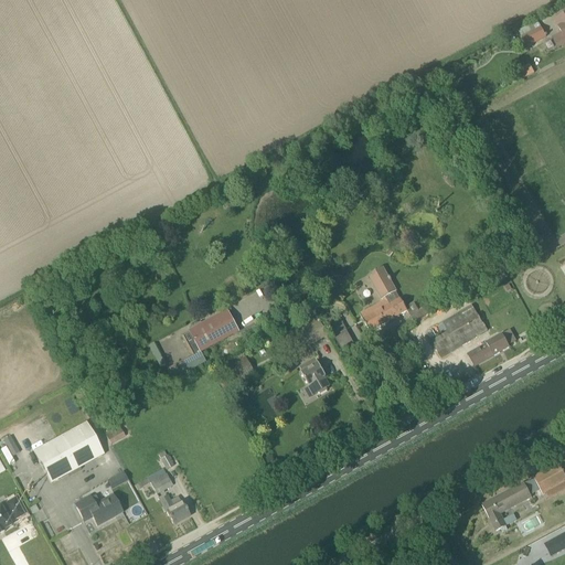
[(551,38),(557,50),(564,45),(564,14),(554,21),(560,33),(551,38)]
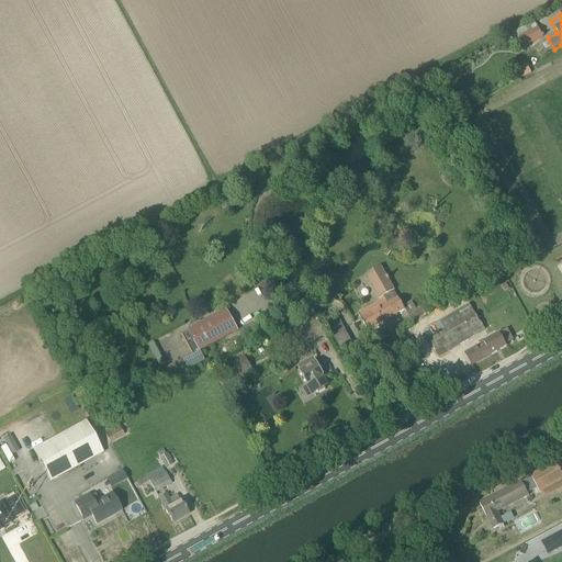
[(538,27),(519,37),(525,47),(543,36),(539,27),(538,27)]
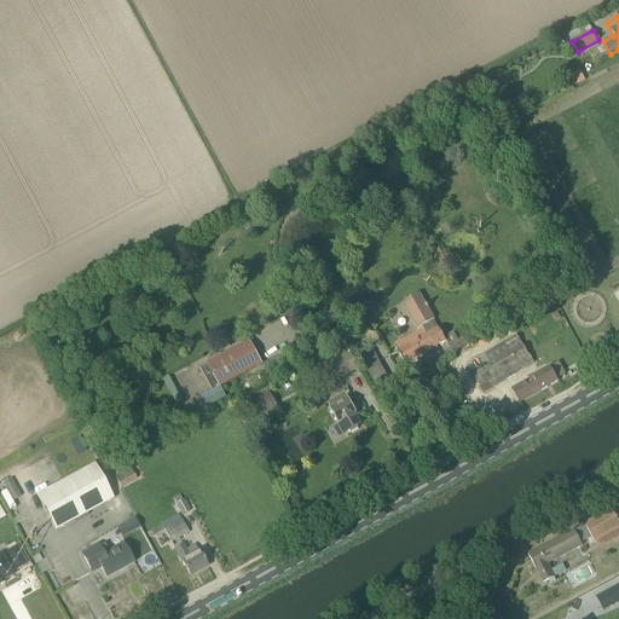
[(585,80),(580,70),(567,77),(572,87),(585,80)]
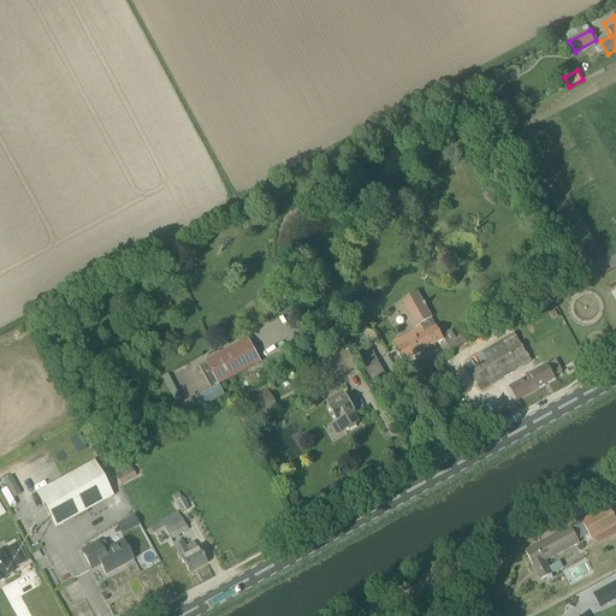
[(403,362),(444,339),(418,292),(401,301),(416,330),(392,343),(403,362)]
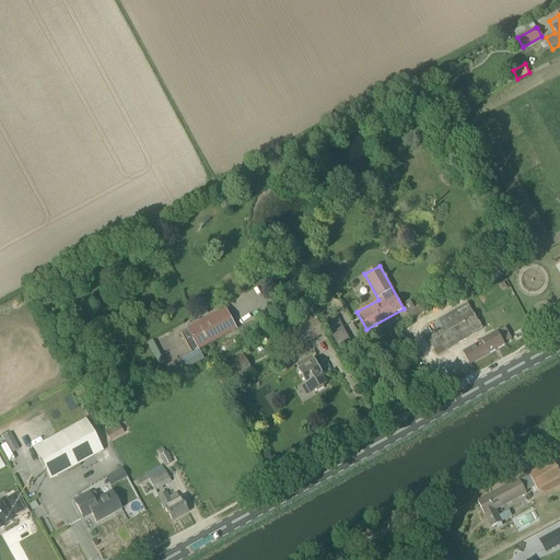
[(58,303),(66,317),(76,311),(68,296),(58,303)]
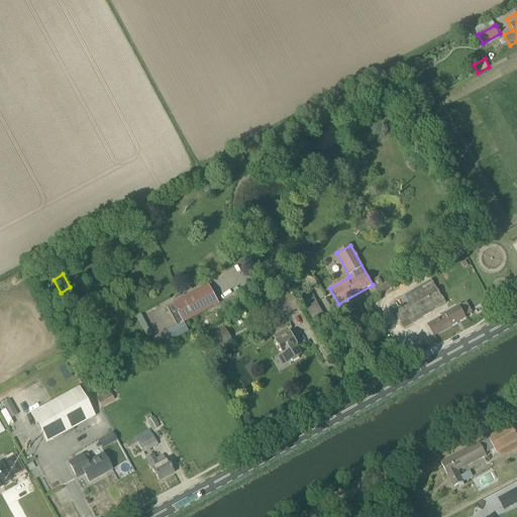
[(383,284),(375,289),(379,295),(403,281),(399,274),(383,284)]
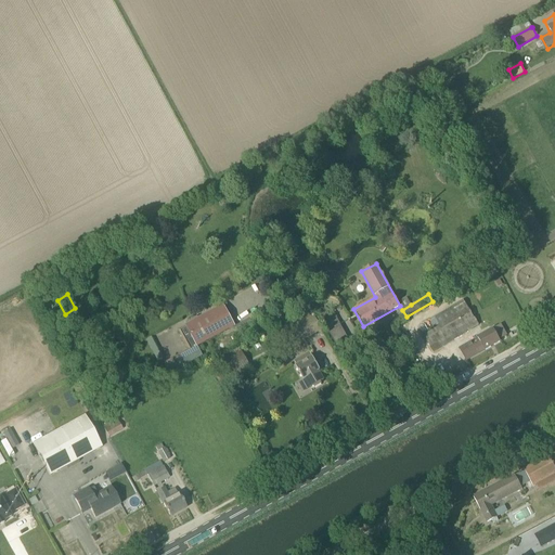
[(234,327),(223,306),(186,325),(186,326),(179,331),(189,350),(166,362),(171,372),(203,357),(197,346),(224,333),(234,327)]
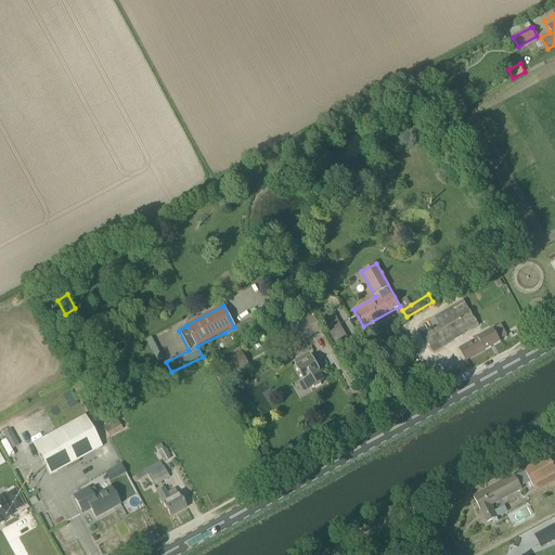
[(339,324),(333,312),(320,308),(317,310),(328,331),(339,324)]
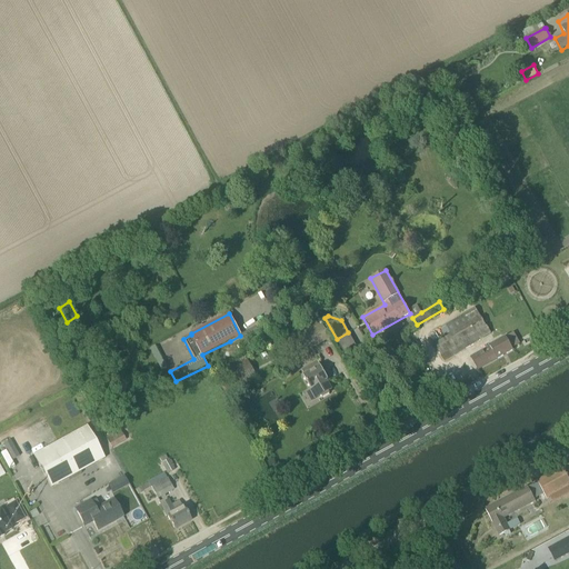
[(490,333),(480,317),(433,345),(445,362),(457,356),(456,355),(490,333)]
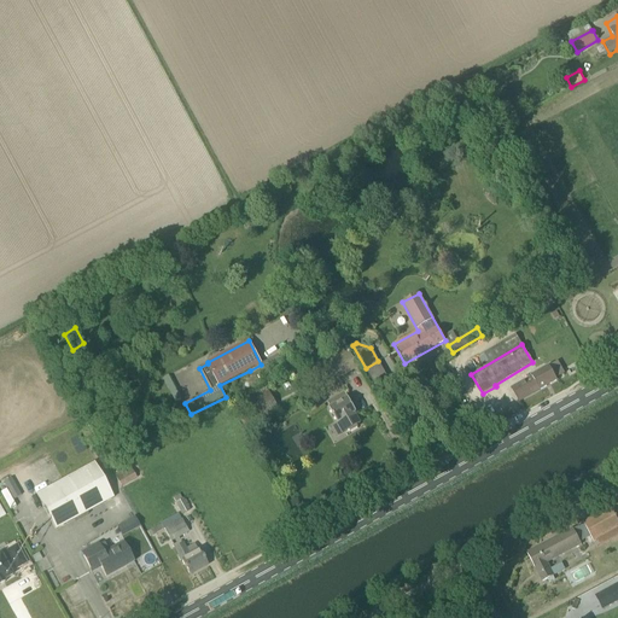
[(349,353),(347,354),(344,348),(332,355),(336,360),(328,365),(337,380),(357,367),(349,353)]
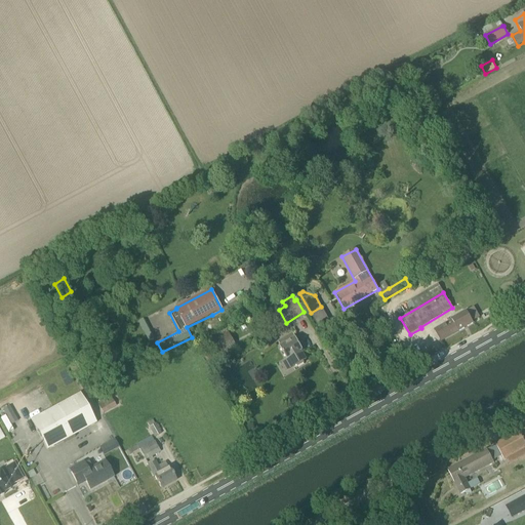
[(409,310),(414,307),(411,300),(406,304),(409,310)]
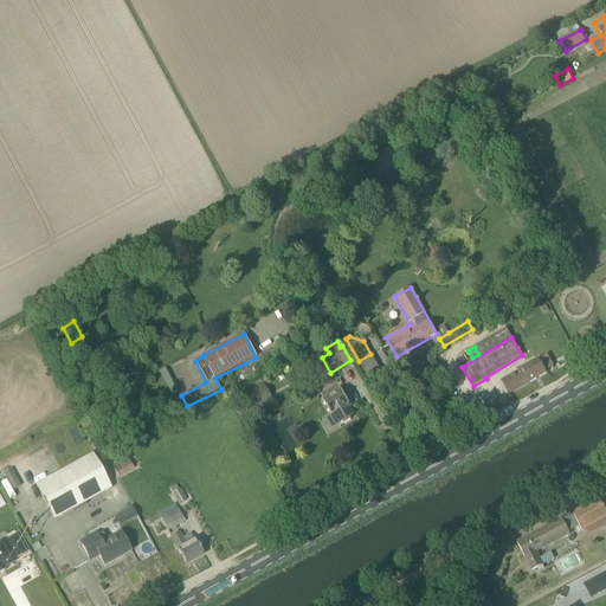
[(528,367),(502,381),(509,394),(546,373),(539,360),(527,366),(528,367)]
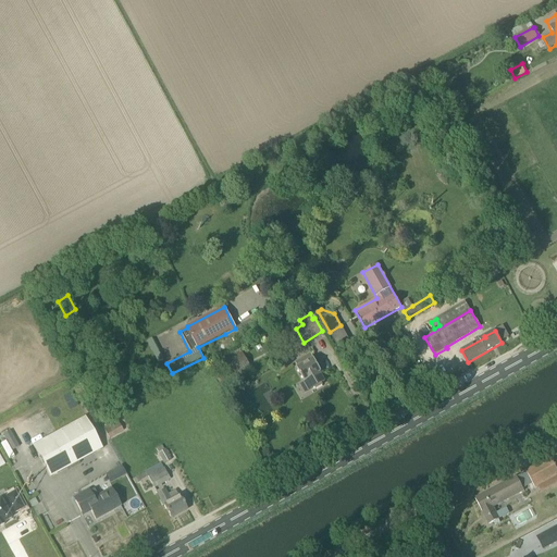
[(232,359),(240,375),(251,369),(242,353),(232,359)]
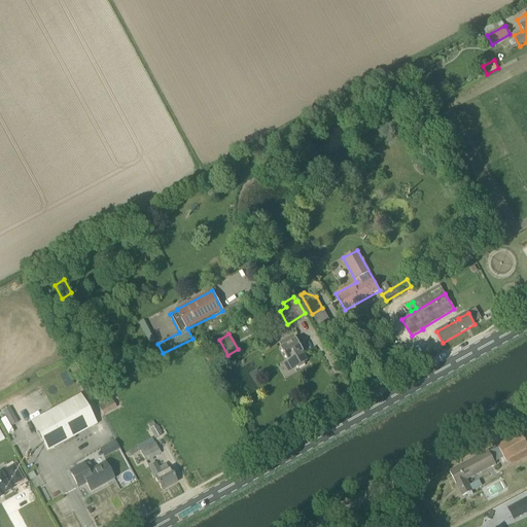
[(288,360),(289,360),(294,369),(297,366),(299,369),(305,364),(304,363),(307,361),(302,353),(304,352),(294,336),(280,345),(282,349),(281,349),(288,360)]
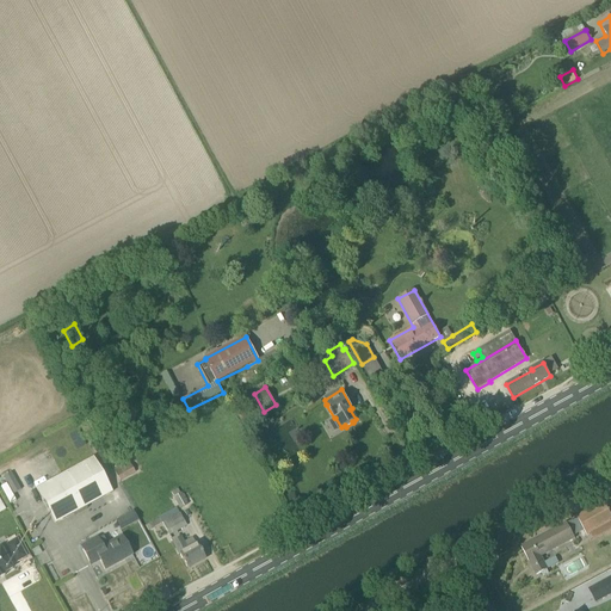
[(117,463),(116,473),(119,481),(135,473),(128,458),(117,463)]
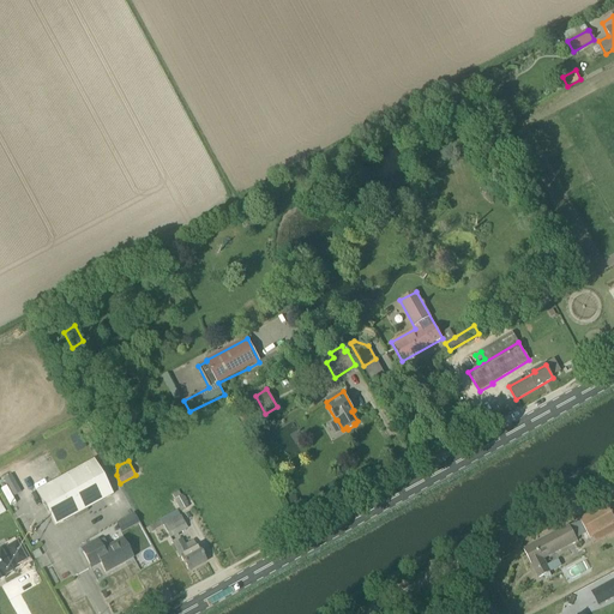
[(91,506),(72,471),(36,492),(55,527),(91,506)]
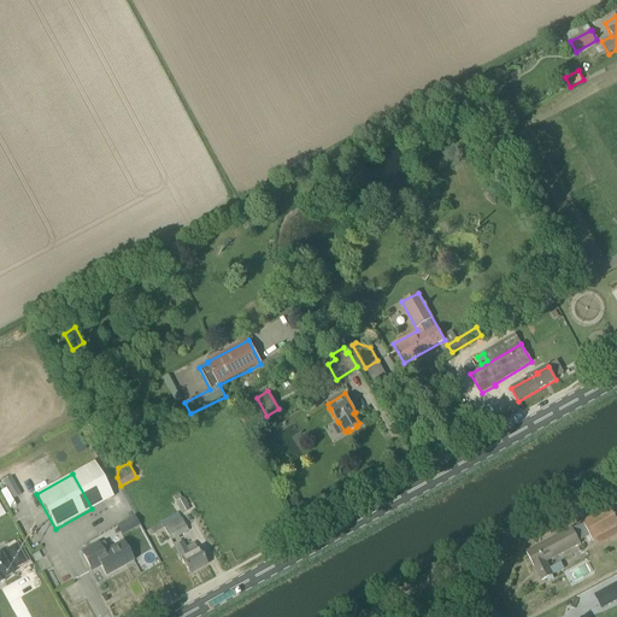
[(13,499),(21,494),(11,477),(3,481),(13,499)]
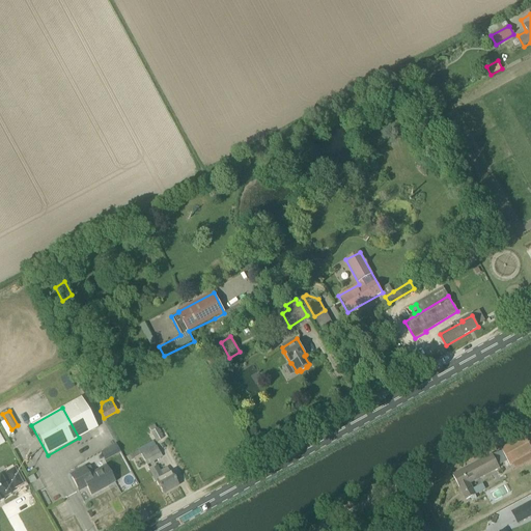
[(150,431),(157,442),(163,438),(158,427),(150,431)]
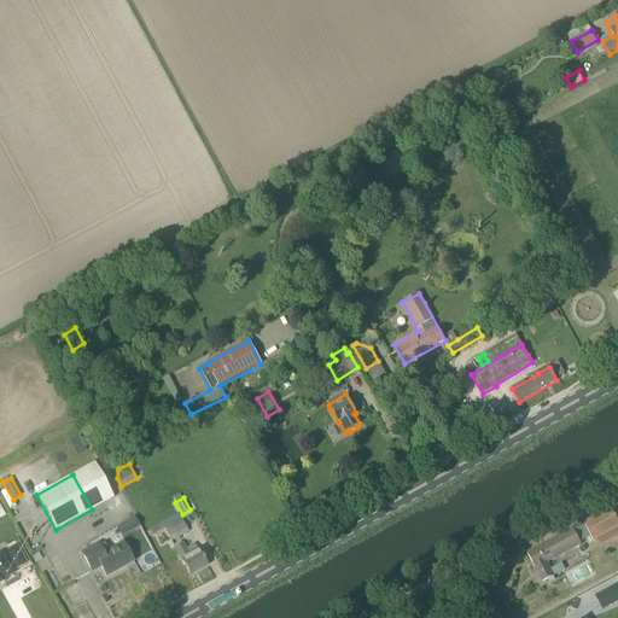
[(583,523),(589,534),(594,542),(617,528),(617,522),(611,508),(583,523)]
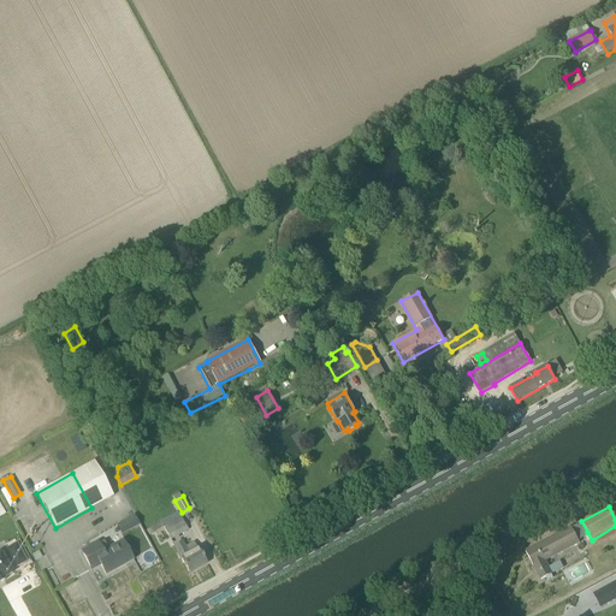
[(181,517),(179,517),(176,511),(160,521),(161,522),(164,527),(171,540),(189,531),(181,517)]
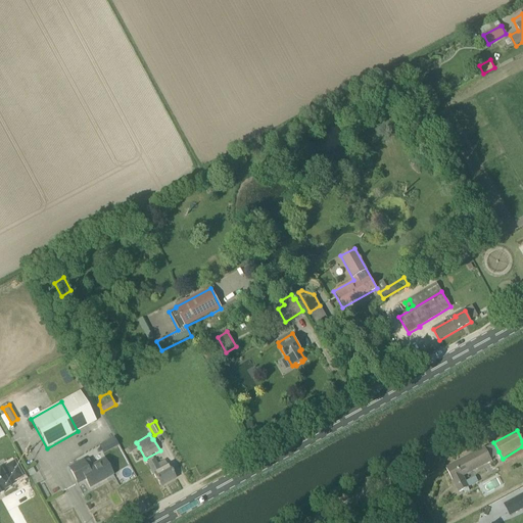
[(128,449),(125,450),(127,454),(139,447),(137,443),(128,449)]
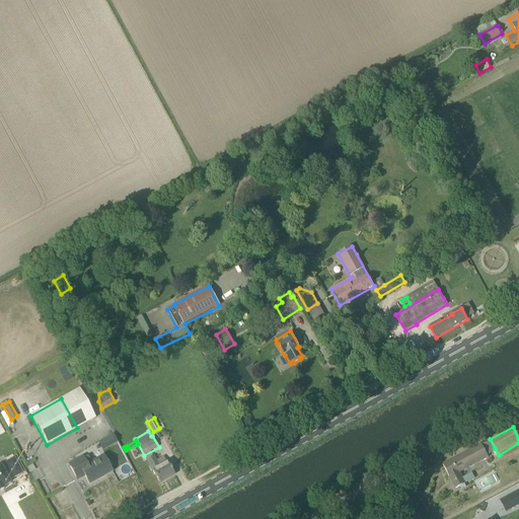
[(466,487),(464,485),(464,484),(474,478),(471,473),(461,478),(458,471),(488,456),(482,445),(443,465),(449,477),(450,477),(456,489),(459,487),(461,490),(466,487)]
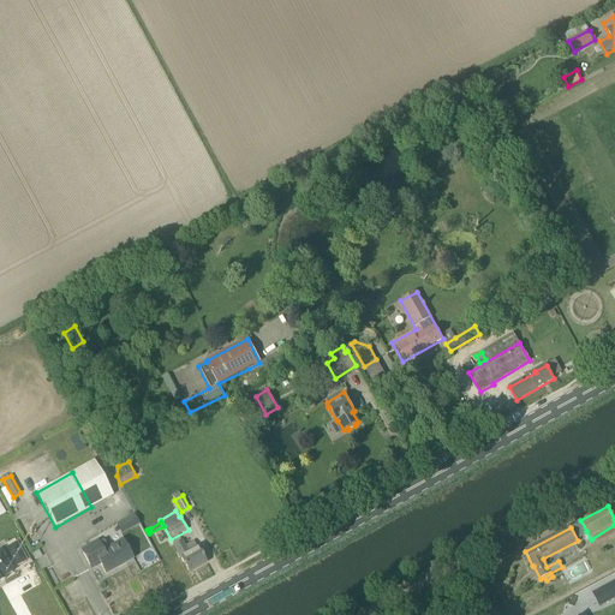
[(91,569),(100,565),(106,574),(133,559),(123,541),(108,548),(103,541),(99,543),(97,542),(81,551),(91,569)]
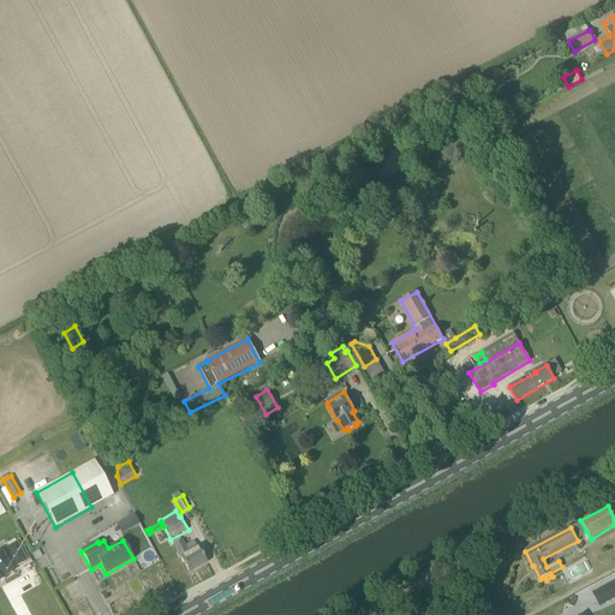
[(193,542),(184,547),(181,541),(174,545),(189,573),(207,562),(198,547),(197,548),(193,542)]
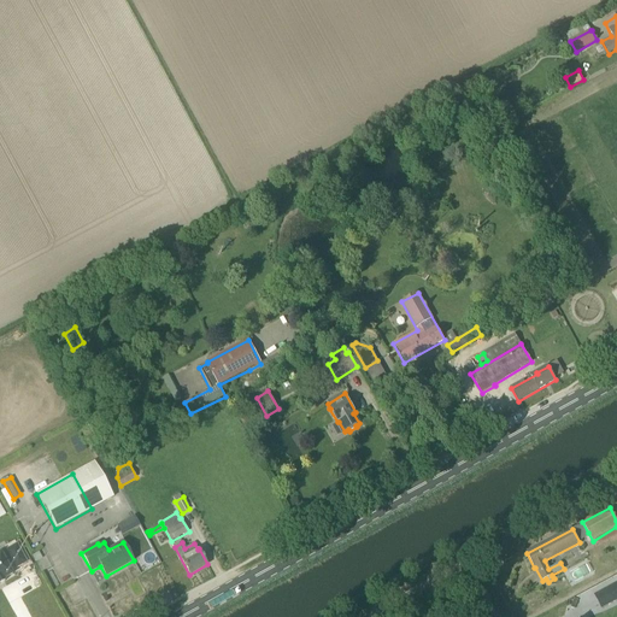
[(12,575),(9,570),(15,566),(7,552),(1,554),(0,554),(0,553),(0,583),(4,582),(4,580),(12,575)]
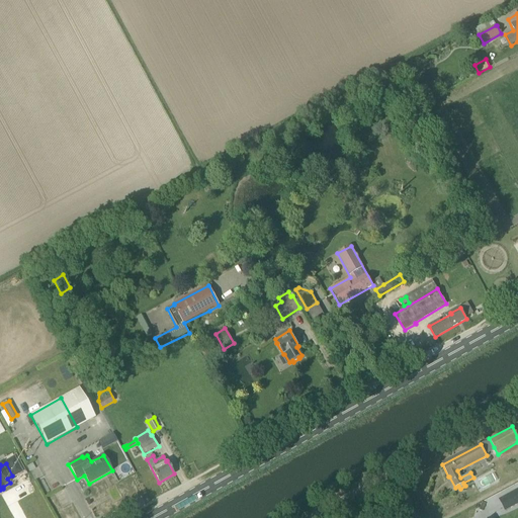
[(517,494),(516,491),(499,500),(505,511),(517,504),(517,494)]
